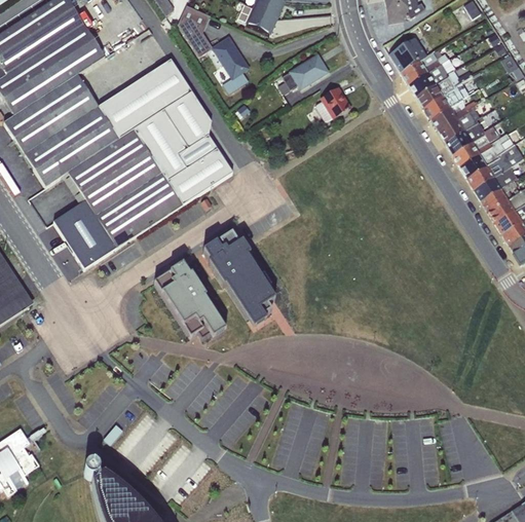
[(78,73),(106,56),(70,0),(51,0),(0,33),(0,92),(14,115),(78,73)]
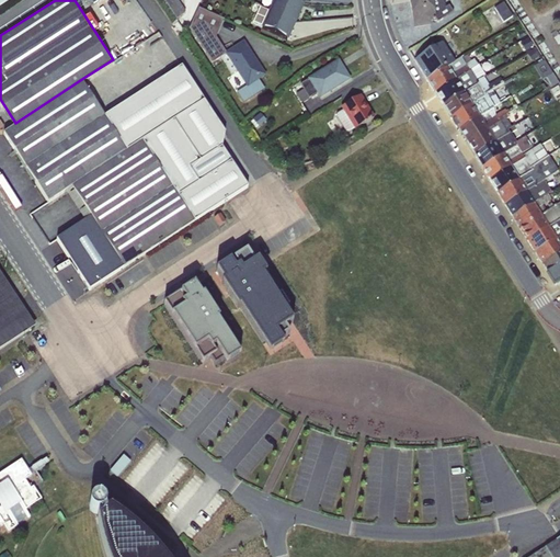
[(170,0),(180,13),(189,7),(184,0),(170,0)]
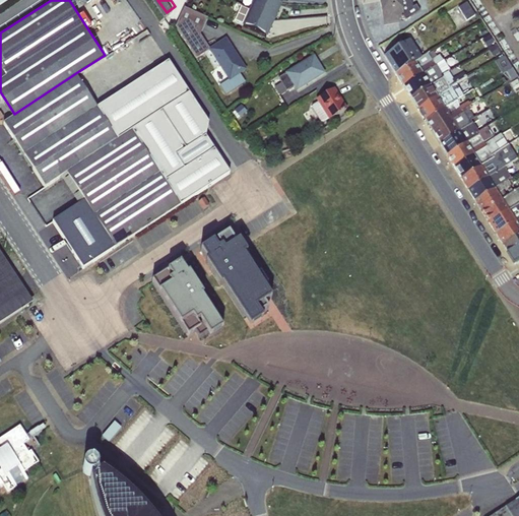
[(276,17),(283,1),(281,0),(252,0),(250,6),(276,17)]
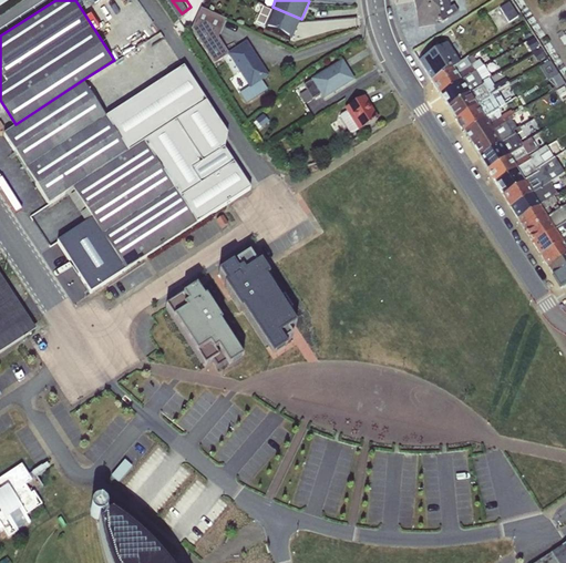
[(451,16),(448,0),(415,0),(420,24),(439,21),(438,19),(451,16)]
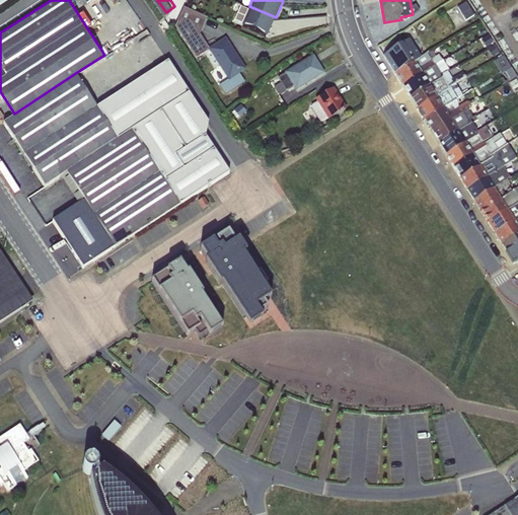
[(468,15),(477,10),(471,0),(462,0),(459,2),(468,15)]
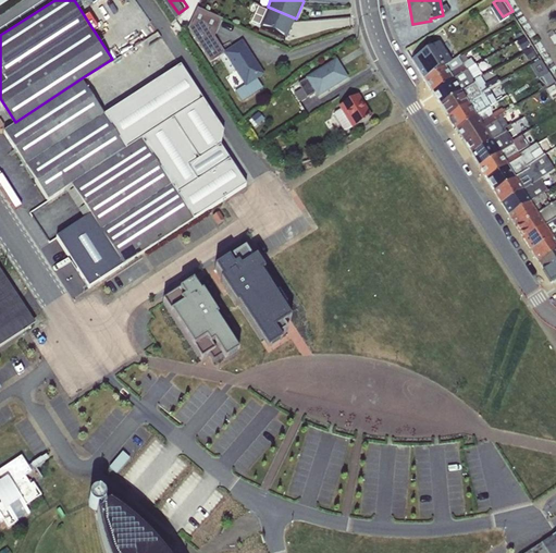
[(288,35),(296,19),(268,7),(259,2),(250,20),(261,25),(288,35)]
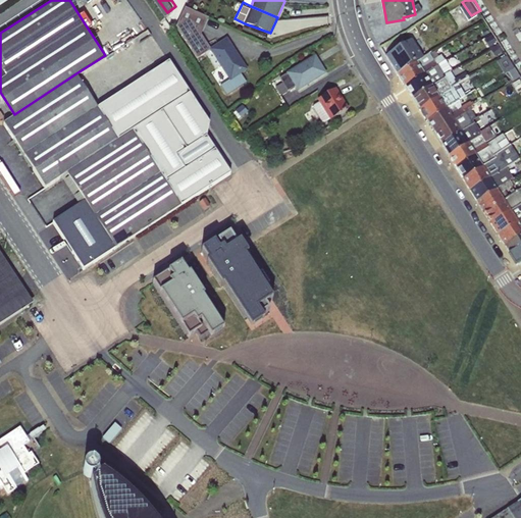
[(209,14),(186,3),(176,23),(197,55),(205,50),(216,65),(221,62),(230,78),(249,66),(227,34),(210,45),(202,31),(209,14)]
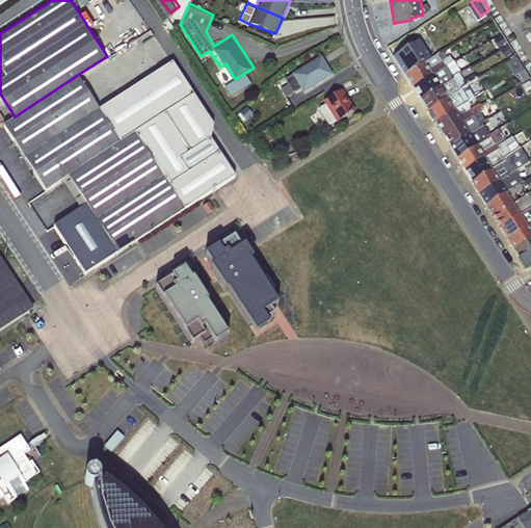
[(286,76),(294,89),(301,85),(304,90),(334,72),(328,63),(322,52),(286,76)]
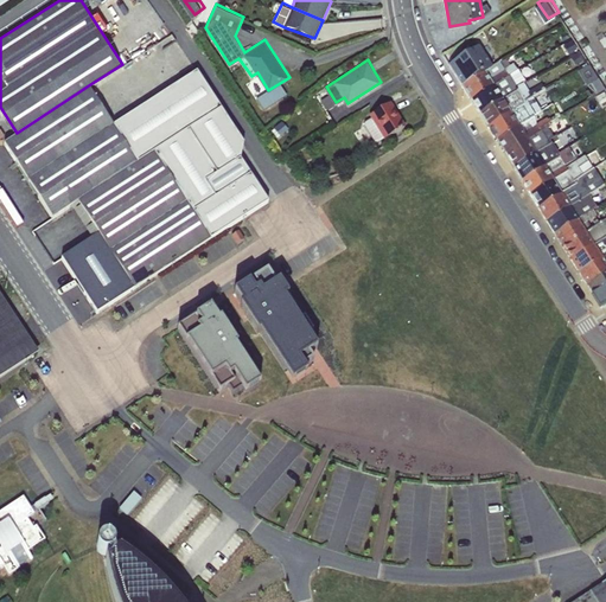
[(140,159),(155,149),(211,235),(269,198),(242,157),(244,140),(198,68),(115,122),(140,159)]
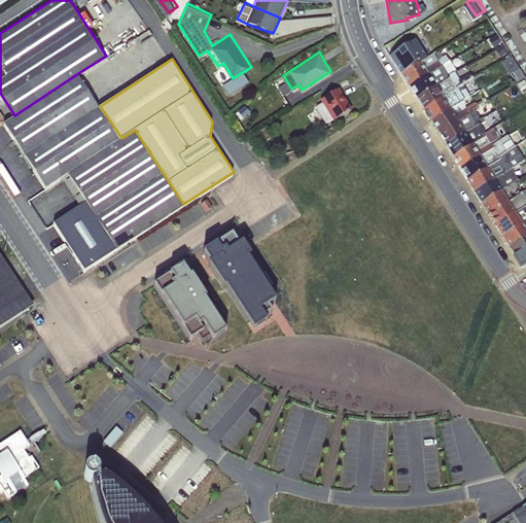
[(408,83),(429,70),(422,59),(400,72),(408,83)]
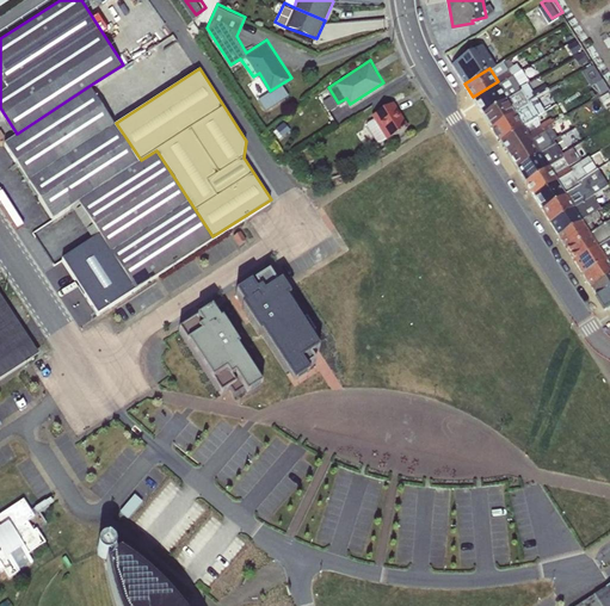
[(481,110),(506,94),(498,81),(473,97),(481,110)]
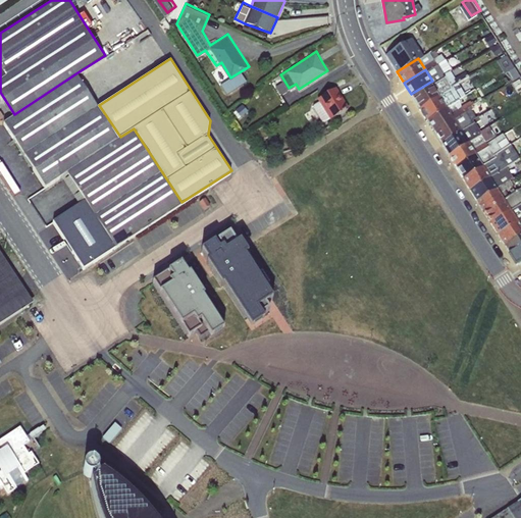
[(99,105),(77,72),(4,120),(46,185),(61,174),(80,202),(85,198),(115,246),(181,202),(134,128),(120,137),(99,105)]
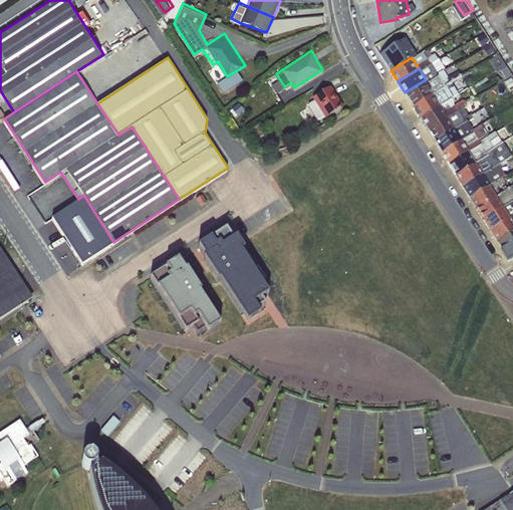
[(412,103),(433,90),(426,79),(405,92),(412,103)]
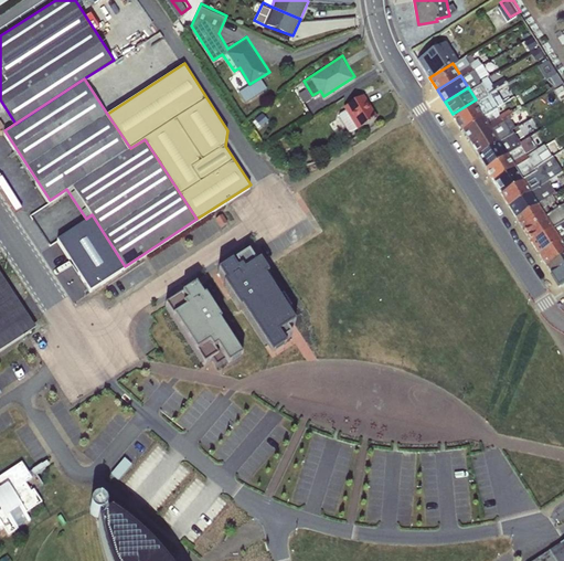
[(349,129),(352,130),(379,114),(365,92),(344,105),(346,107),(339,112),(349,129)]
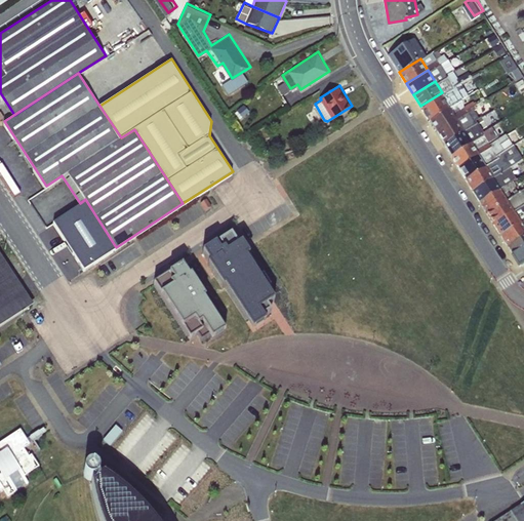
[(428,117),(449,105),(442,92),(420,106),(428,117)]
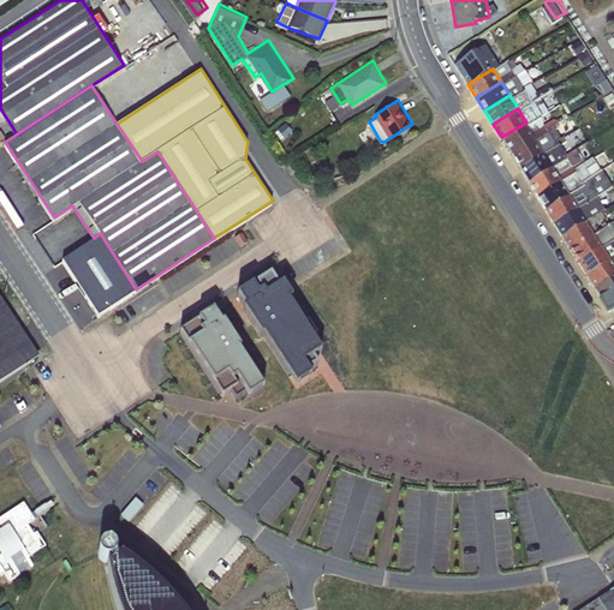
[(511,151),(535,136),(526,123),(501,137),(511,151)]
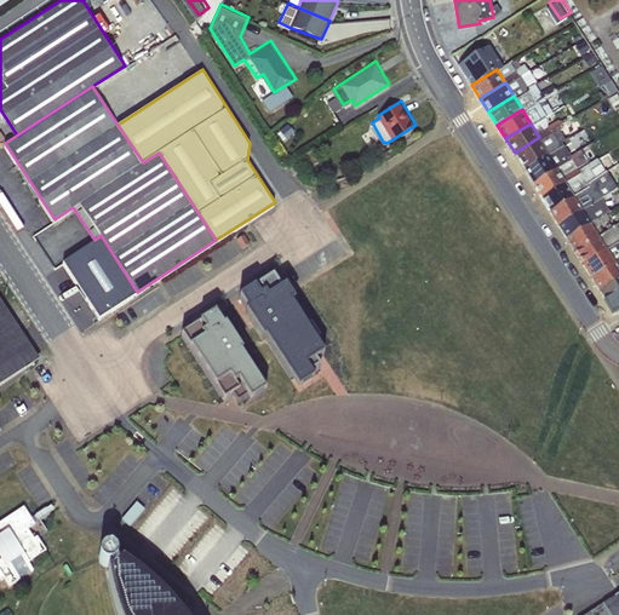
[(523,166),(548,150),(539,137),(515,153),(523,166)]
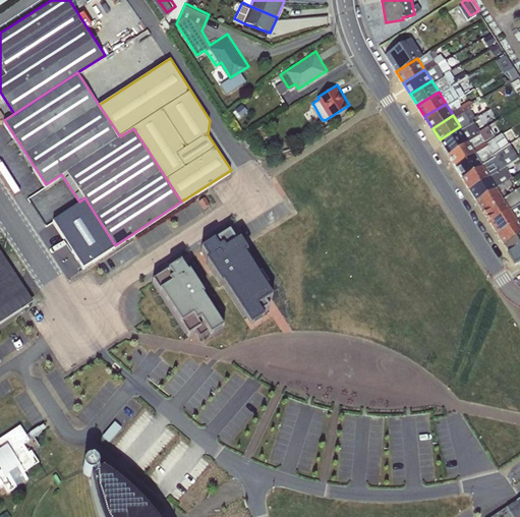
[(447,151),(467,137),(460,126),(440,139),(447,151)]
